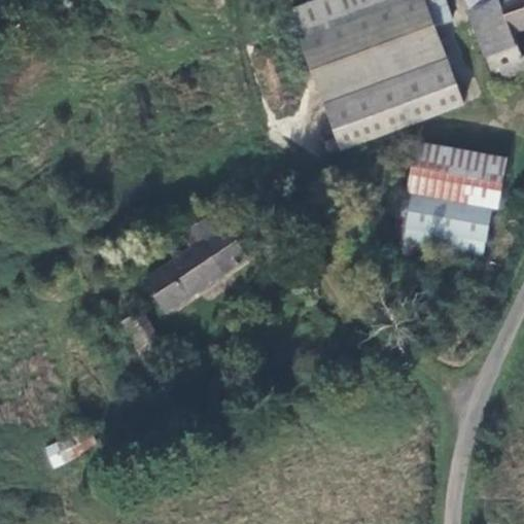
[(428,0),(317,0),(293,8),(345,149),(463,103),(437,27),(455,21),(448,0),(428,0)]
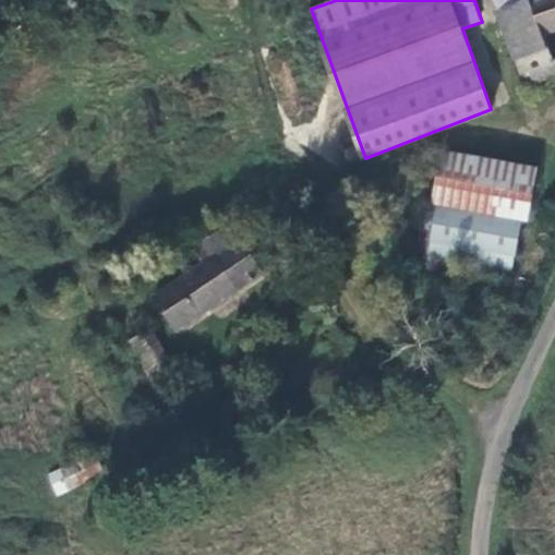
[(497,0),(501,9),(523,0),(497,0)]
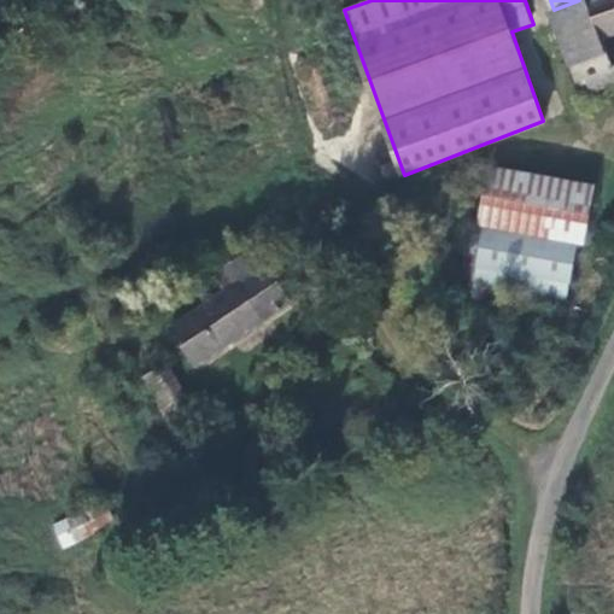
[(579,0),(554,10),(576,76),(586,74),(592,87),(613,79),(613,63),(612,63),(602,35),(613,29),(613,0),(579,0)]
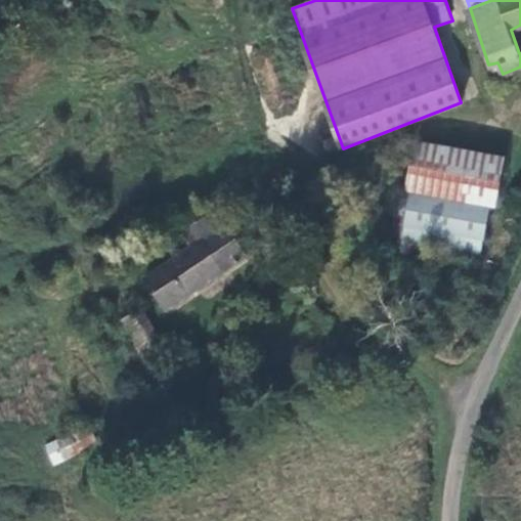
[(503,158),(417,139),(408,186),(492,203),(503,158)]
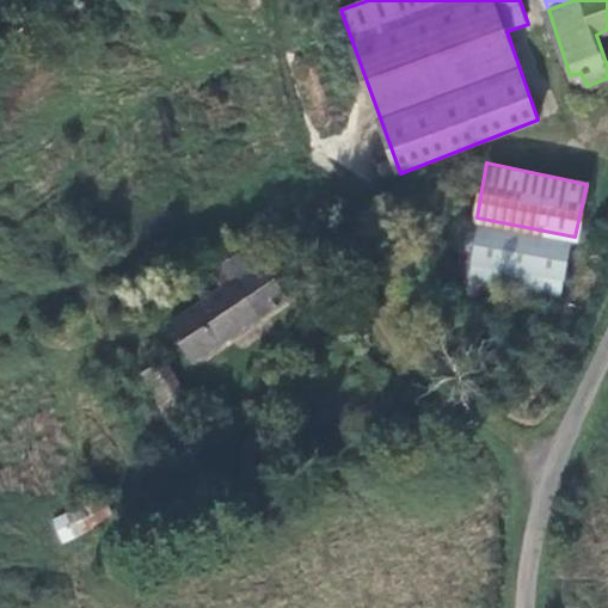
[(570,246),(481,226),(473,281),(559,298),(570,246)]
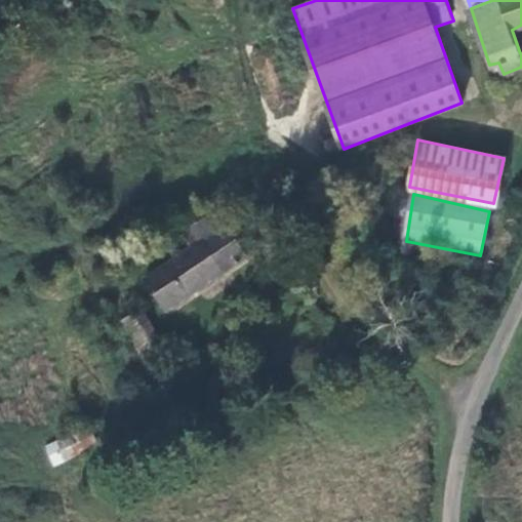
[(221,211),(186,230),(195,246),(176,259),(147,277),(167,312),(266,243),(250,216),(232,229),(221,211)]
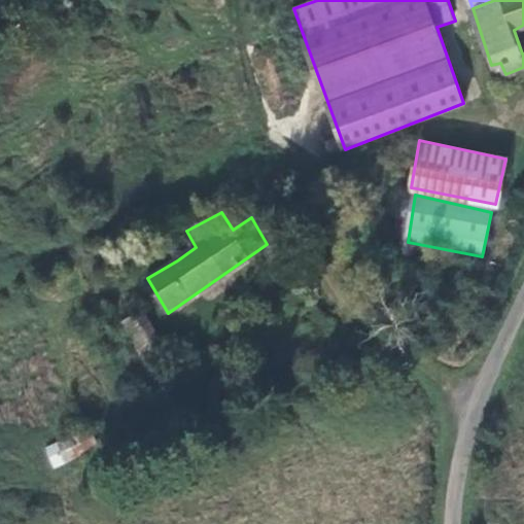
[(146,310),(126,321),(144,355),(165,343),(146,310)]
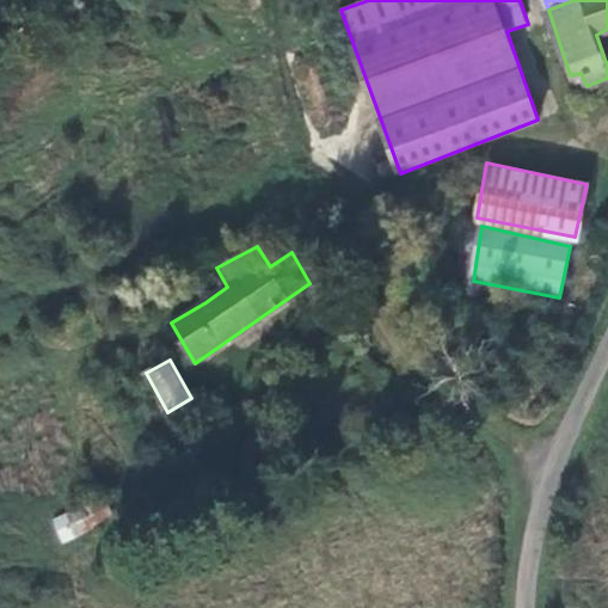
[(280,483),(272,468),(255,477),(260,491),(280,483)]
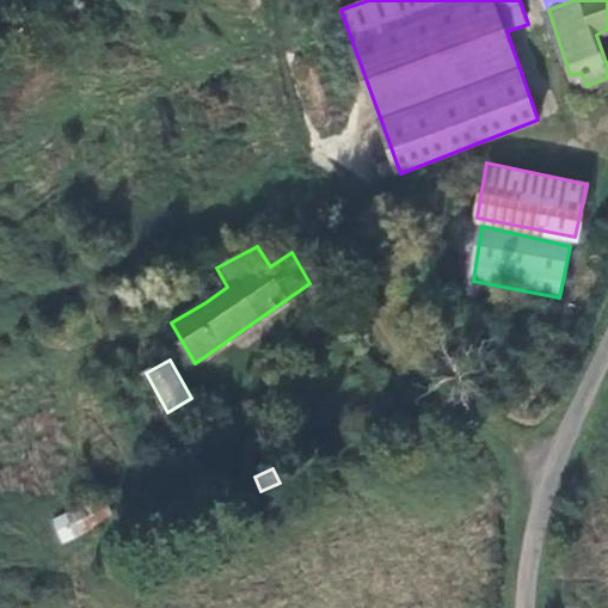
[(55,517),(62,539),(117,519),(109,497),(55,517)]
